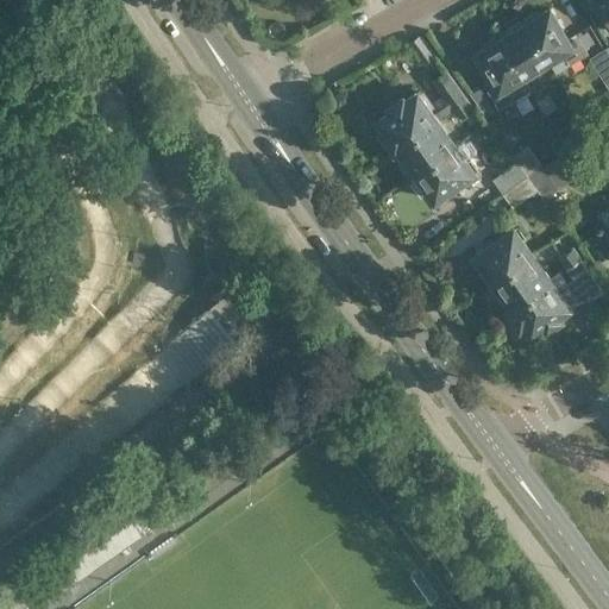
[(608,0),(597,0),(608,18),(608,0)]
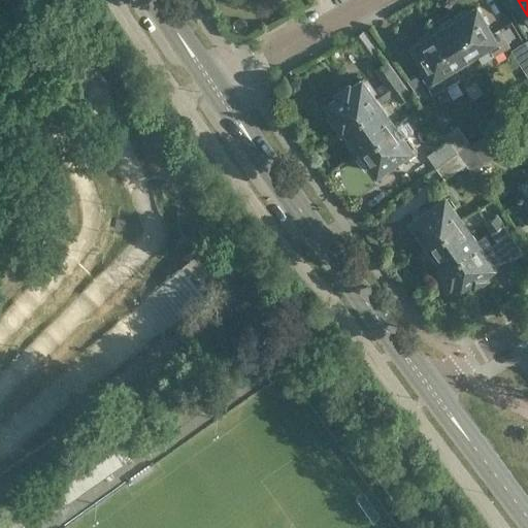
[(465,10),(454,18),(475,54),(489,45),(495,56),(510,45),(501,29),(494,33),(477,7),(467,13),(465,10)]
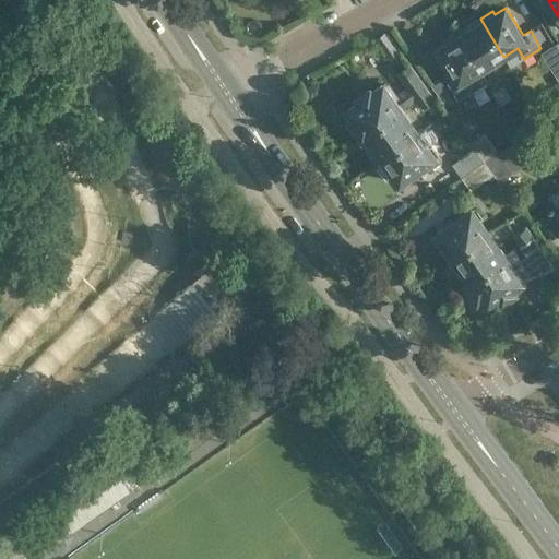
[(470,30),(460,35),(482,70),(503,57),(480,19),(467,26),(470,30)]
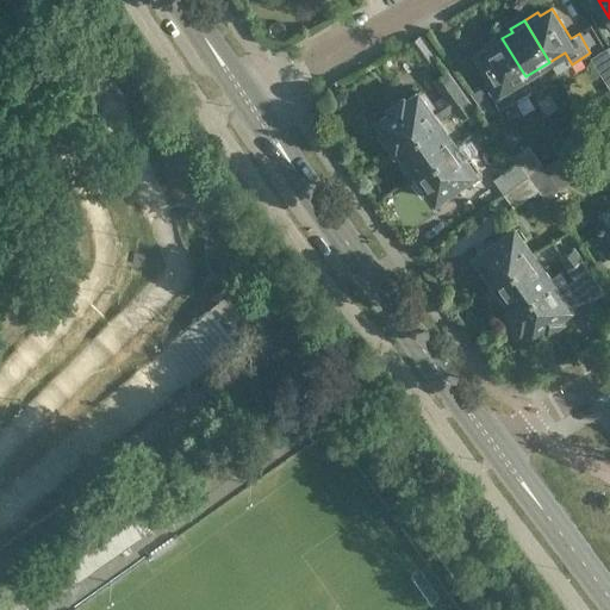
[(424,63),(435,55),(421,36),(410,43),(424,63)]
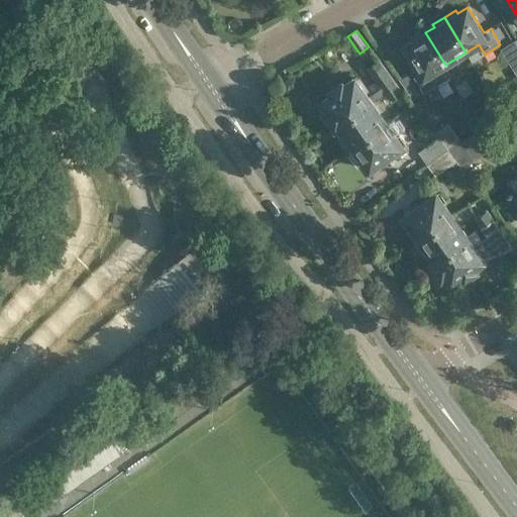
[(413,39),(404,45),(417,68),(412,71),(425,92),(438,83),(451,75),(445,65),(425,32),(423,33),(422,31),(412,37),(413,39)]
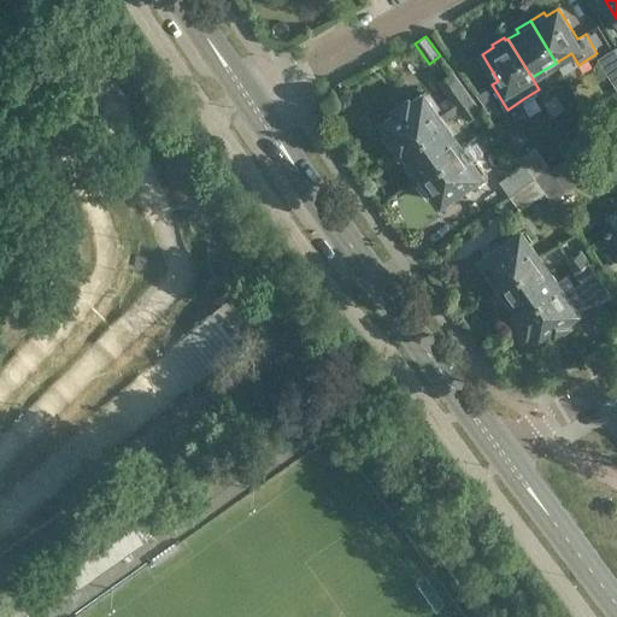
[(616,58),(611,50),(599,58),(616,87),(616,58)]
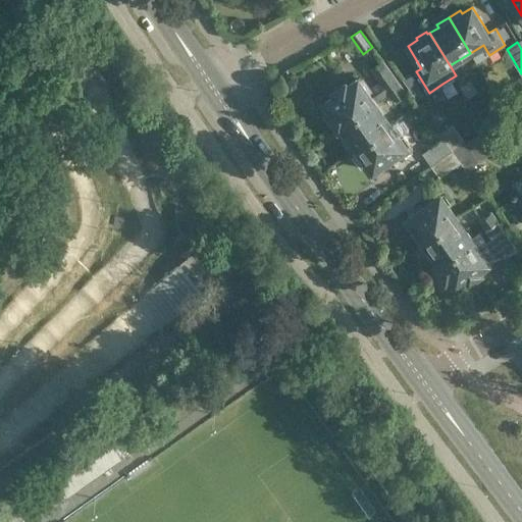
[(376,101),(388,93),(401,84),(383,59),(371,68),(379,81),(368,90),(359,77),(347,86),(345,83),(332,91),(334,94),(323,102),(330,111),(327,114),(337,128),(375,101),(376,101)]
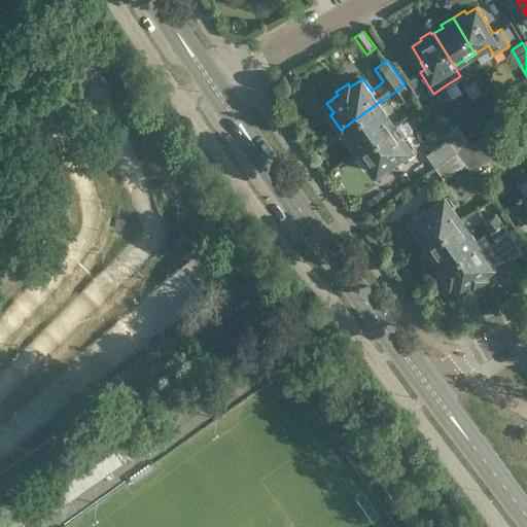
[(482,92),(475,80),(464,86),(471,98),(482,92)]
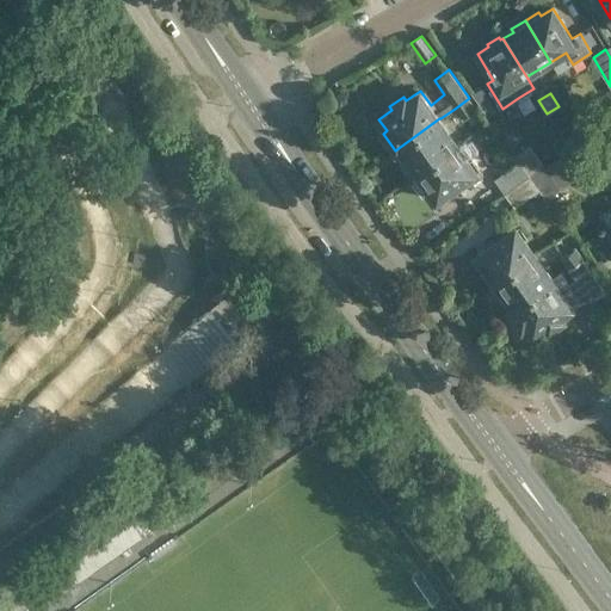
[(469,98),(455,109),(462,119),(477,110),(469,98)]
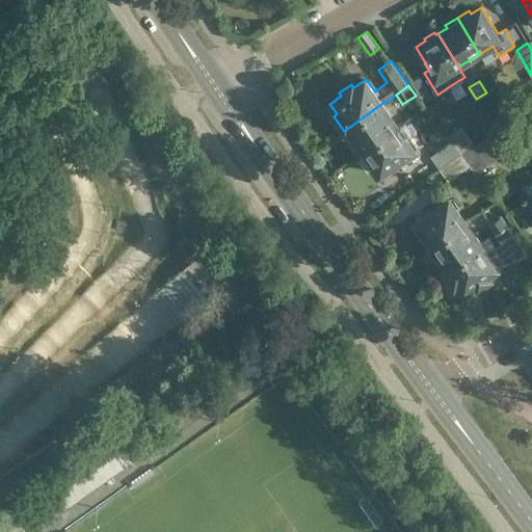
[(380,105),(383,103),(382,103),(344,131),(345,131),(347,129),(353,138),(351,139),(361,153),(396,128),(380,105)]
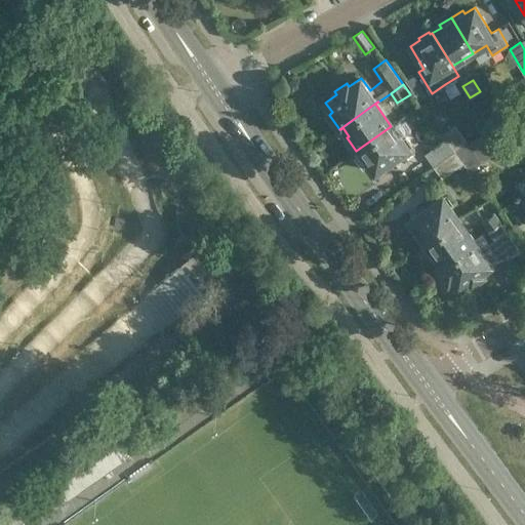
[(456,153),(470,145),(455,125),(442,134),(446,138),(454,151),(456,153)]
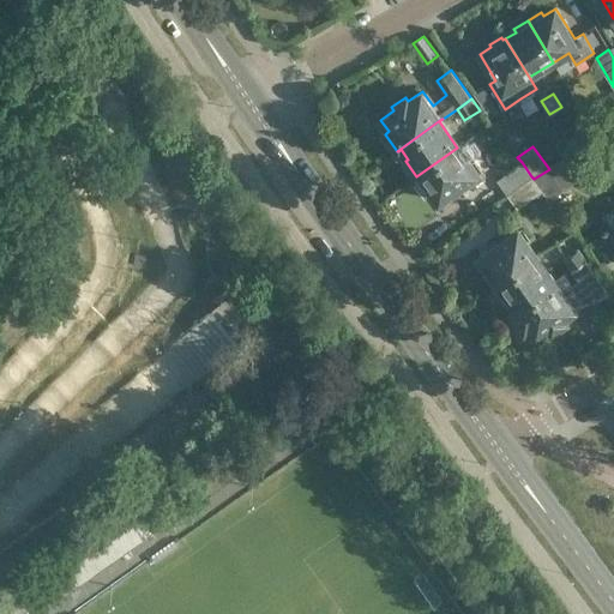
[(457,148),(416,176),(427,191),(431,190),(438,200),(482,170),(474,158),(468,163),(457,148)]
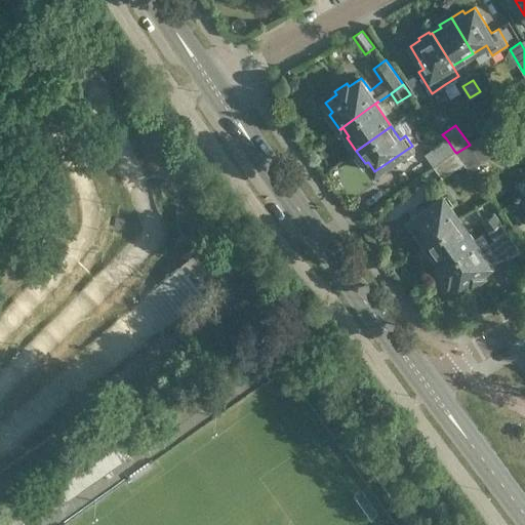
[(470,145),(456,153),(463,163),(470,171),(497,153),(484,134),(470,145)]
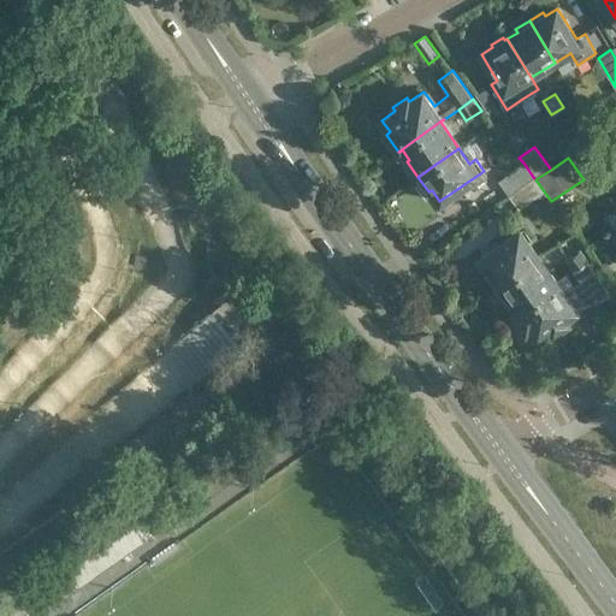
[(509,195),(533,177),(523,163),(499,179),(509,195)]
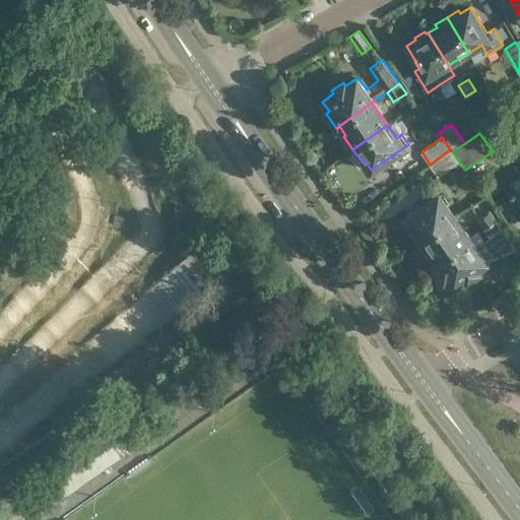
[(450,149),(430,165),(439,177),(459,161),(452,151),(450,149)]
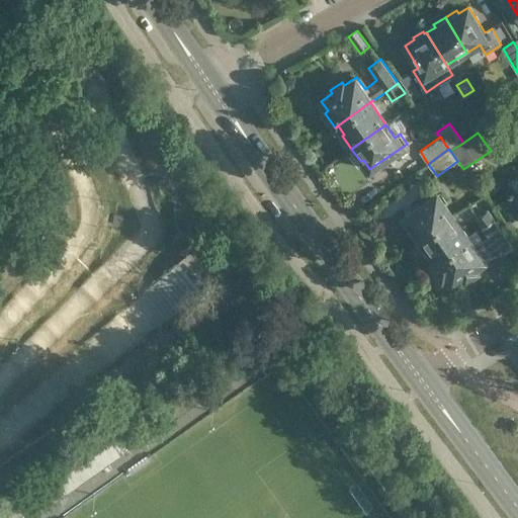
[(517,174),(508,181),(517,195),(517,174)]
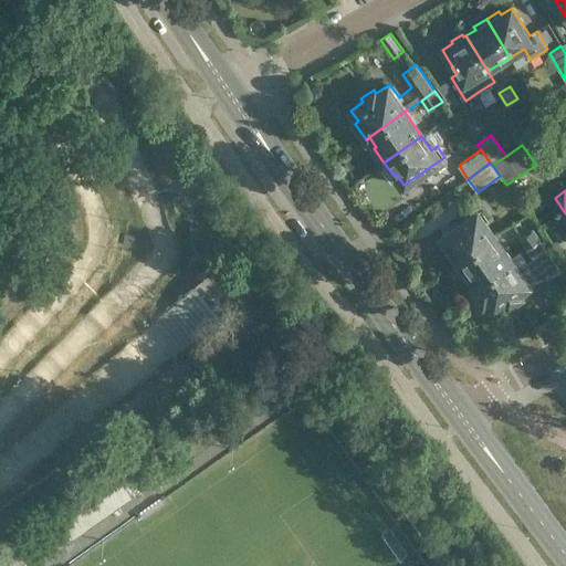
[(457,263),(493,238),(483,223),(490,219),(482,208),(442,237),(450,248),(447,249),(457,263)]
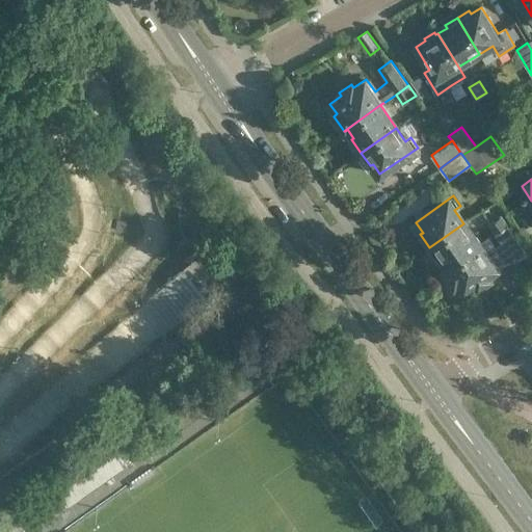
[(495,233),(507,224),(508,223),(501,214),(488,223),(495,233)]
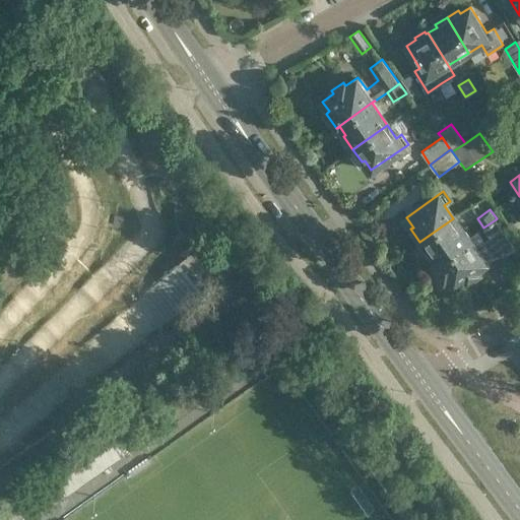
[(124,215),(115,214),(113,224),(123,225),(124,215)]
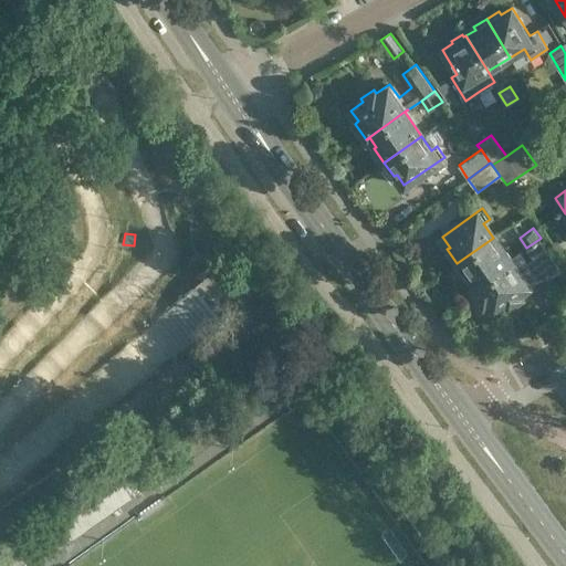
[(510,261),(493,238),(457,263),(467,278),(469,276),(475,285),(510,261)]
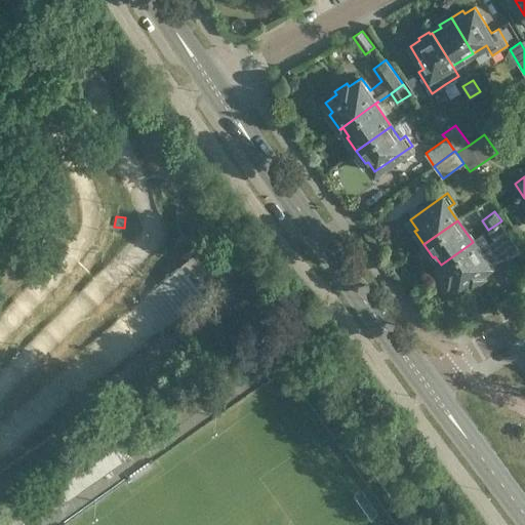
[(473,242),(441,265),(439,267),(449,281),(452,279),(459,288),(470,280),(472,283),(484,275),(482,272),(493,264),(506,254),(508,257),(520,248),(500,221),(488,230),(488,231),(493,238),(489,241),(484,234),(473,242)]
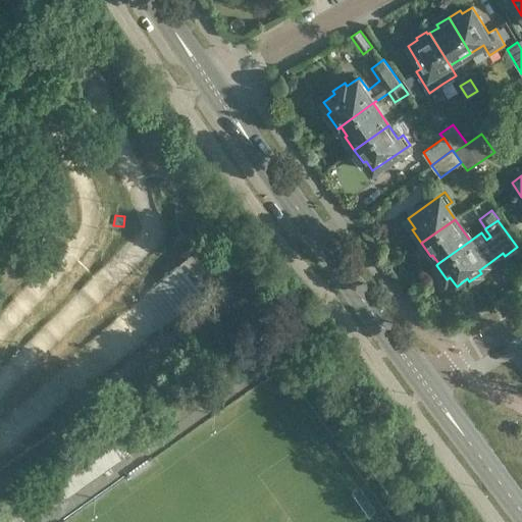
All buildings are outlined.
